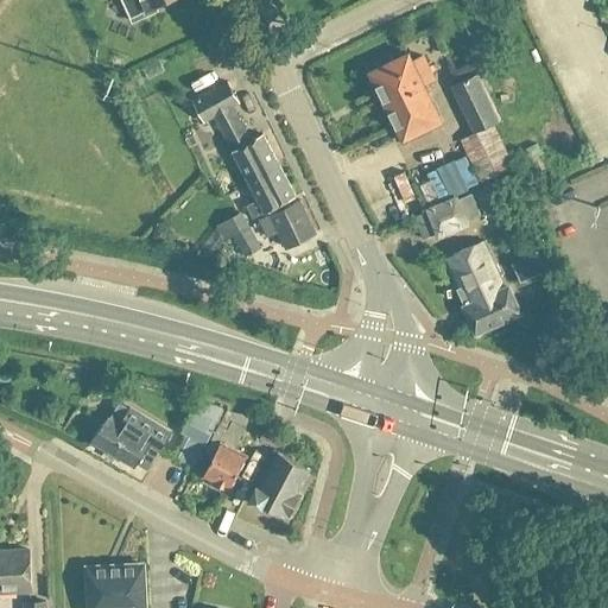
[(121,0),(132,21),(156,10),(154,6),(165,0),(121,0)]
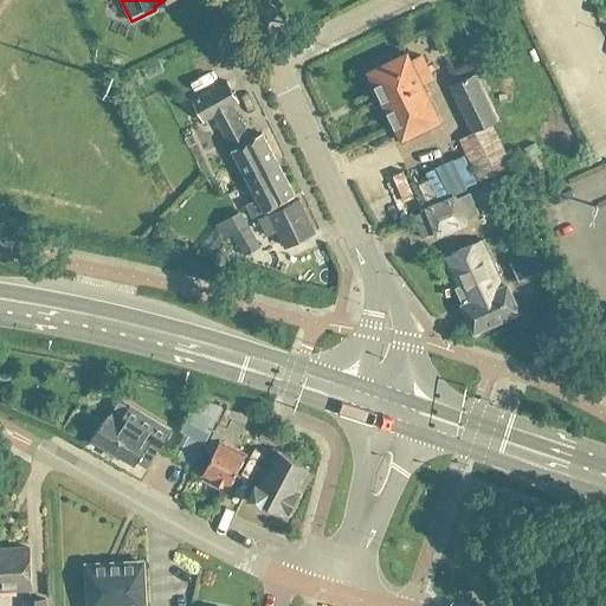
[(575,34),(562,43),(571,58),(585,51),(575,34)]
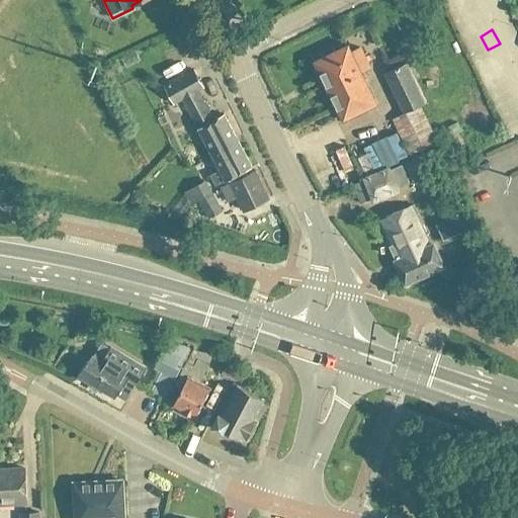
[(347,45),(314,61),(343,120),(376,103),(361,72),(369,68),(359,48),(351,51),(347,45)]
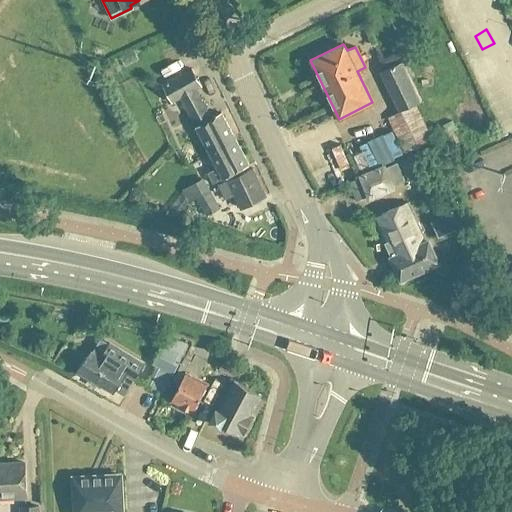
[(398,112),(386,118),(403,154),(432,140),(415,104),(420,102),(400,62),(379,73),(398,112)]
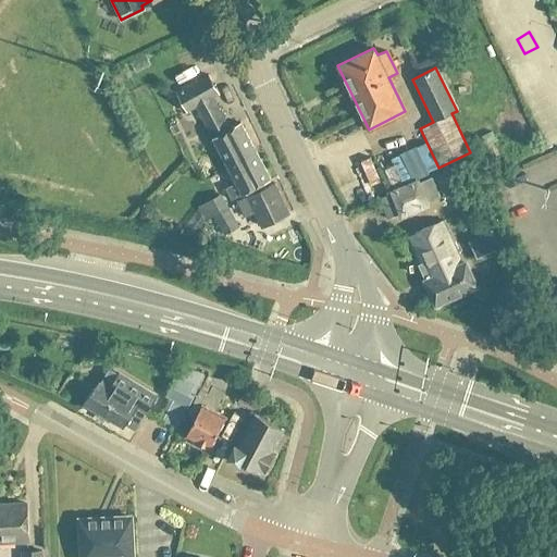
[(229,128),(213,98),(219,95),(207,74),(174,93),(186,113),(196,108),(227,168),(240,160),(238,156),(254,148),(239,123),(229,128)]
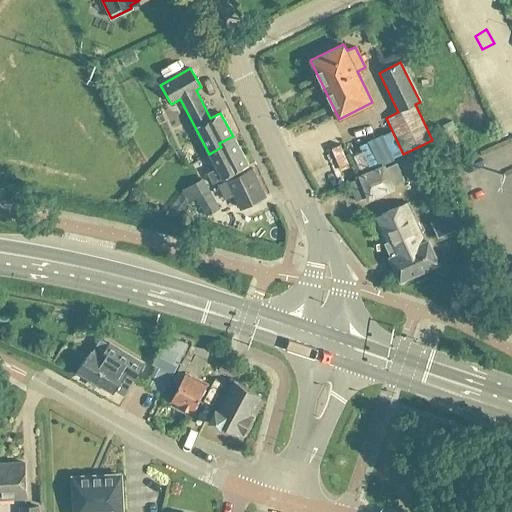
[(451,121),(442,125),(446,132),(454,127),(451,121)]
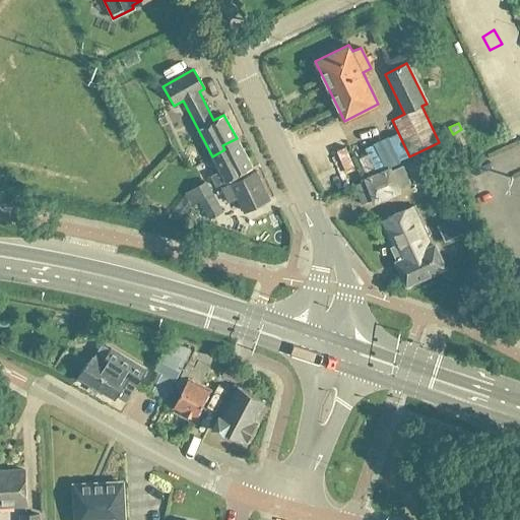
[(383,134),(370,138),(376,155),(389,150),(383,134)]
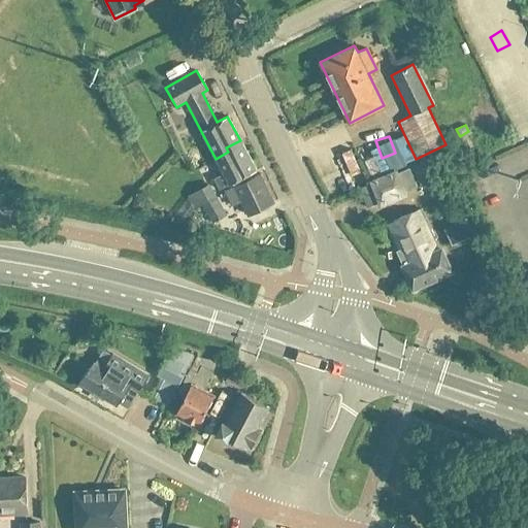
[(216,159),(224,172),(212,178),(220,191),(256,170),(240,140),(226,147),(228,152),(216,159)]
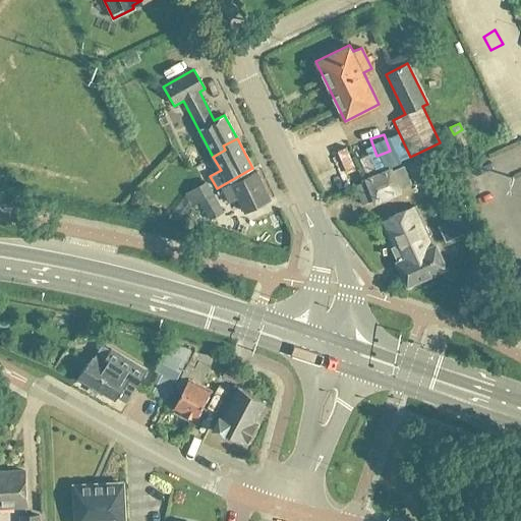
[(411,184),(403,166),(354,185),(361,205),(411,184)]
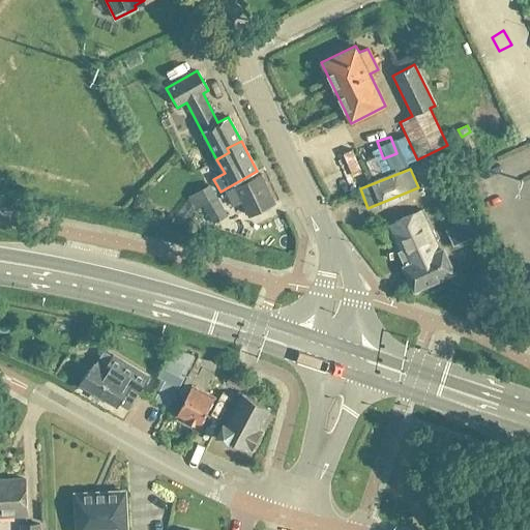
[(260,174),(226,193),(233,206),(242,202),(249,216),(275,203),(260,174)]
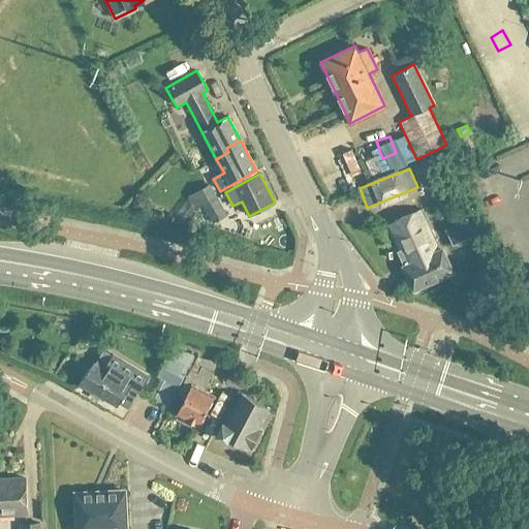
[(203,205),(216,197),(209,185),(194,192),(201,206),(203,205)]
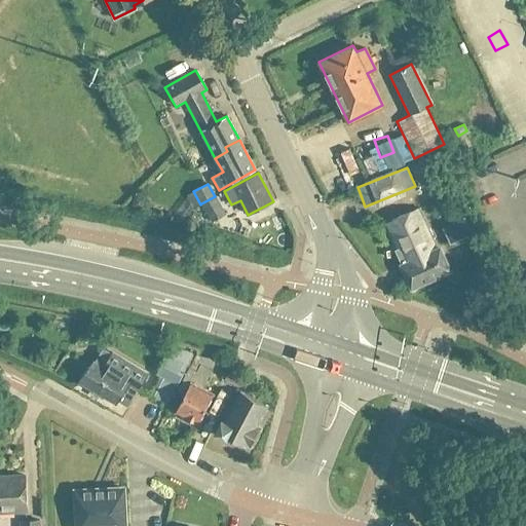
[(215,196),(201,203),(212,221),(225,215),(215,196)]
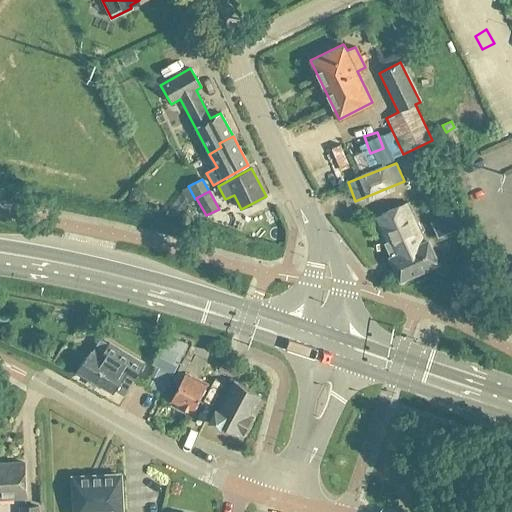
[(389,258),(400,281),(438,263),(427,241),(425,242),(407,202),(374,218),(392,257),(389,258)]
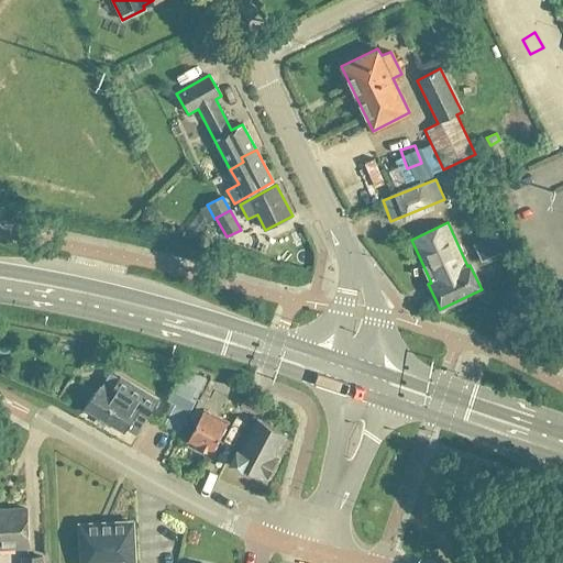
[(67,332),(87,340),(91,328),(72,320),(67,332)]
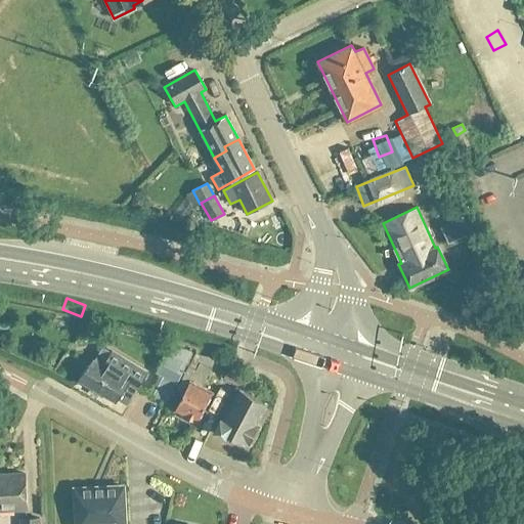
[(92,359),(90,358),(77,379),(115,402),(118,398),(126,403),(145,372),(110,349),(104,356),(97,352),(92,359)]
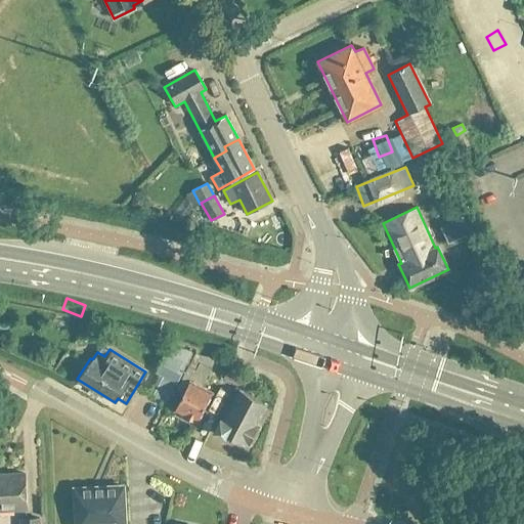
[(213,366),(217,356),(202,350),(198,360),(213,366)]
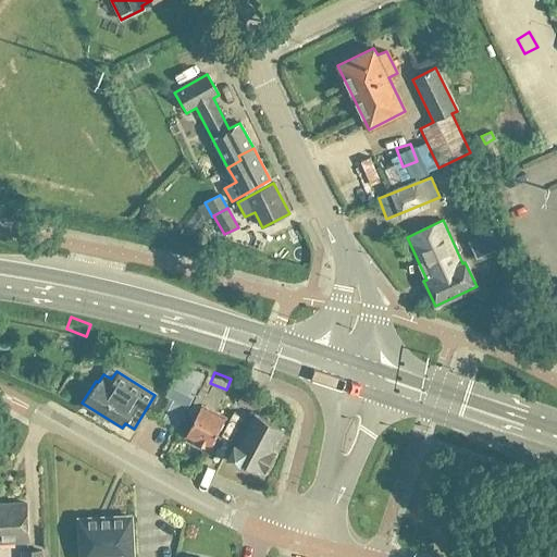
[(165,396),(172,399),(162,419),(174,425),(184,407),(186,408),(197,387),(176,376),(165,396)]
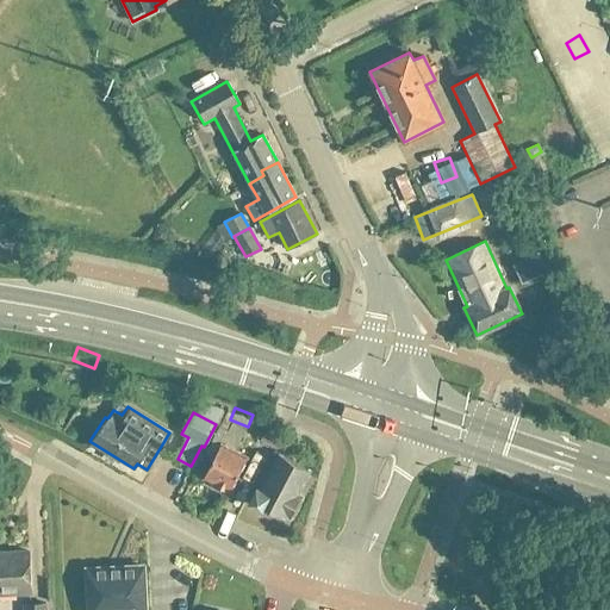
[(225,490),(229,491),(247,456),(235,450),(246,428),(232,422),(228,430),(219,425),(205,453),(213,458),(203,478),(215,484),(213,487),(224,493),(225,490)]
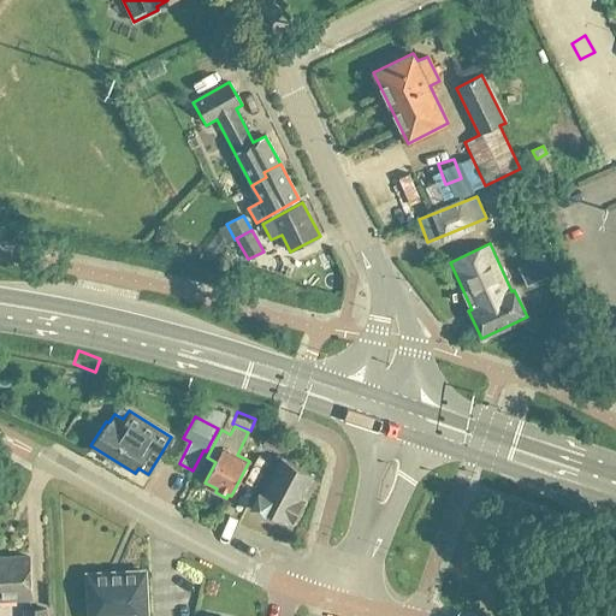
[(264,443),(285,454),(291,443),(270,432),(264,443)]
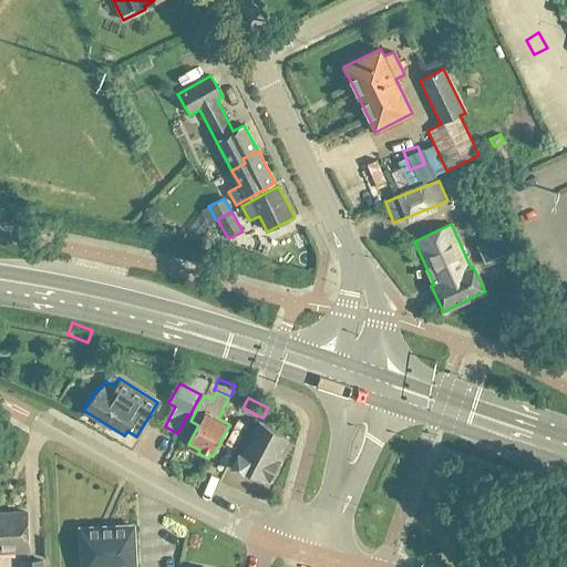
[(265,477),(270,481),(280,462),(275,459),(287,436),(260,422),(244,455),(238,452),(232,465),(244,472),(245,471),(264,481),(265,477)]
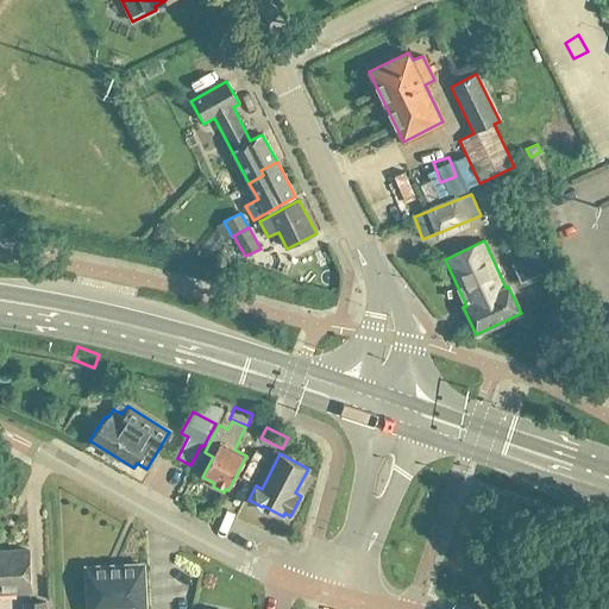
[(27,551),(0,551),(0,592),(30,591),(27,551)]
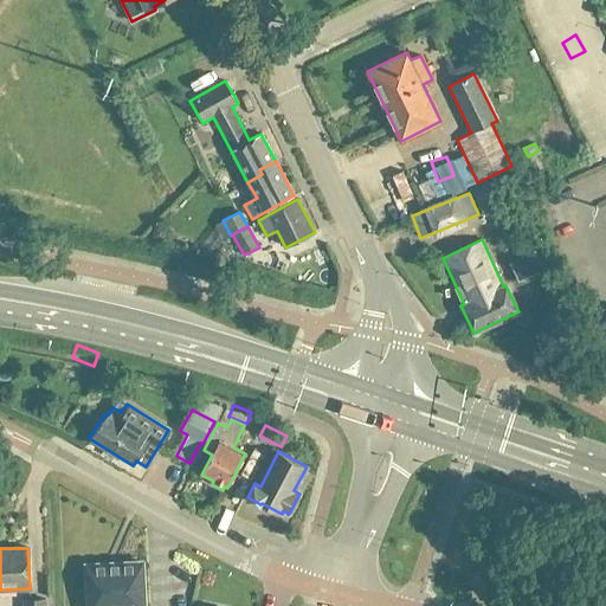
[(85,563),(86,605),(143,605),(142,560),(85,563)]
